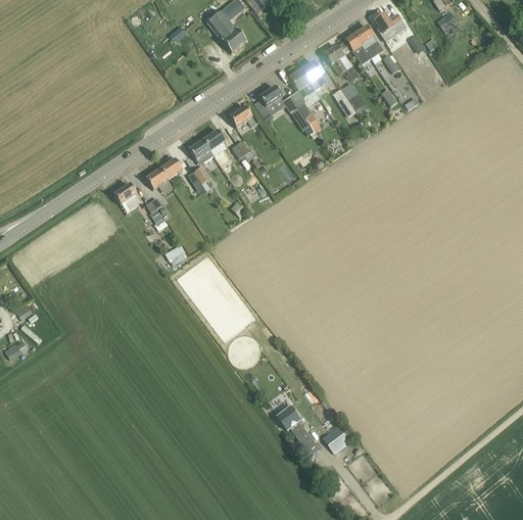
[(229,19),(244,8),(238,0),(235,0),(206,22),(231,52),(246,41),(229,19)]
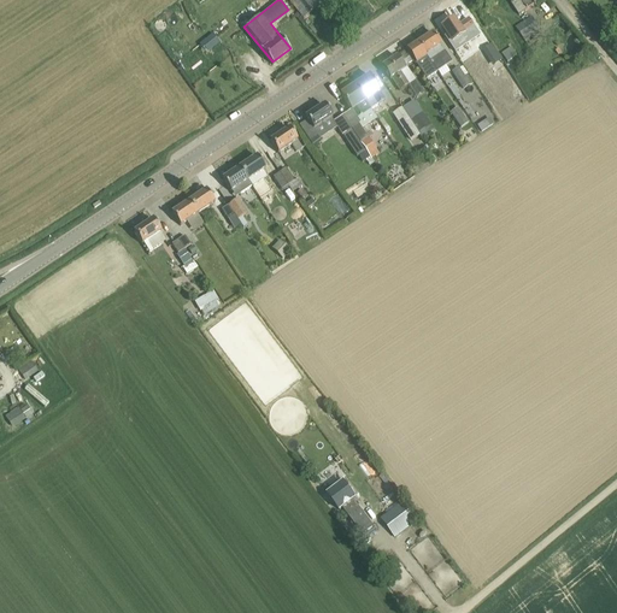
[(292,0),(294,4),(304,16),(323,0),(292,0)]
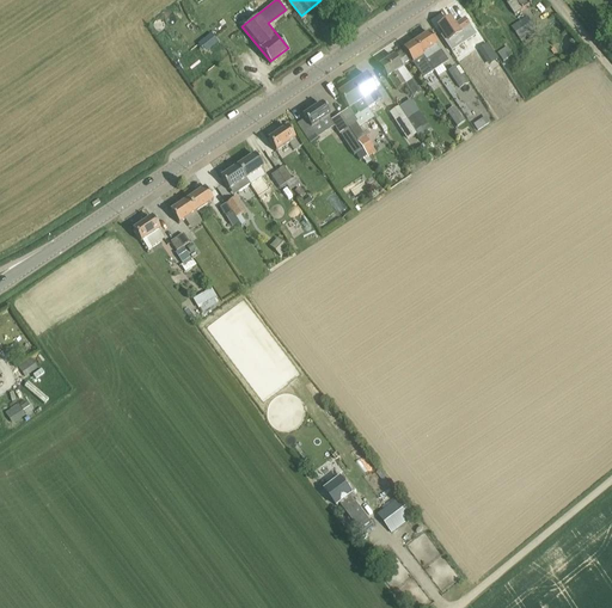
[(514,13),(524,7),(531,2),(532,2),(532,1),(531,0),(509,0),(507,1),(514,13)]
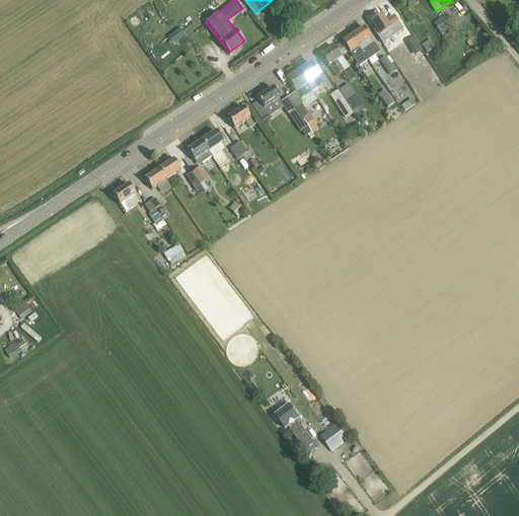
[(431,22),(438,33),(454,23),(447,12),(431,22)]
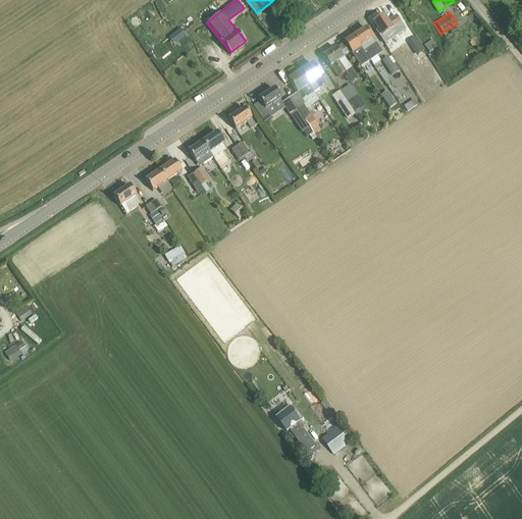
[(399,21),(401,20),(397,13),(387,19),(383,13),(373,20),(382,34),(393,27),(400,22),(399,21)]
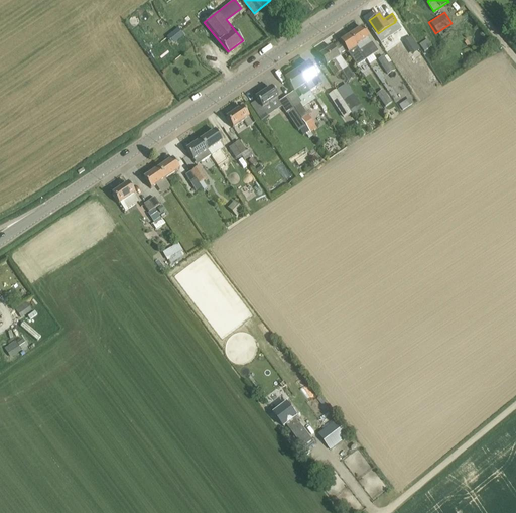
[(363,52),(366,56),(377,48),(373,42),(362,25),(350,33),(363,52)]
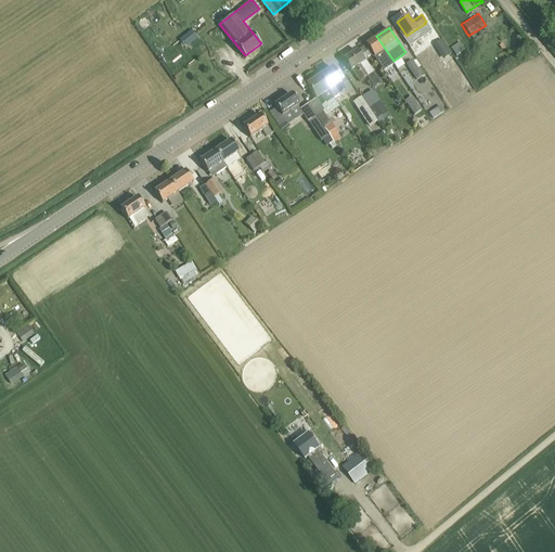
[(366,42),(383,67),(394,61),(390,56),(376,36),(366,42)]
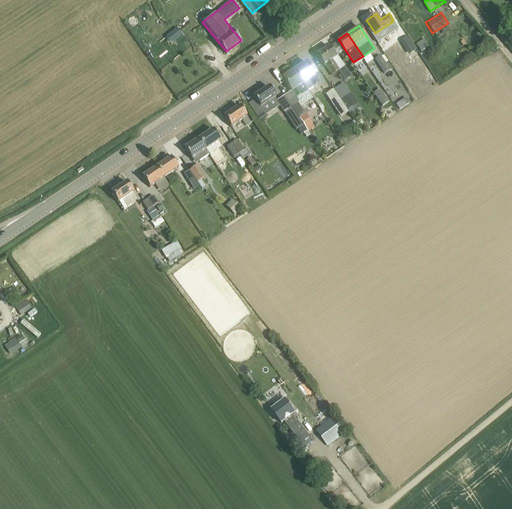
[(407,34),(401,38),(405,45),(412,40),(407,34)]
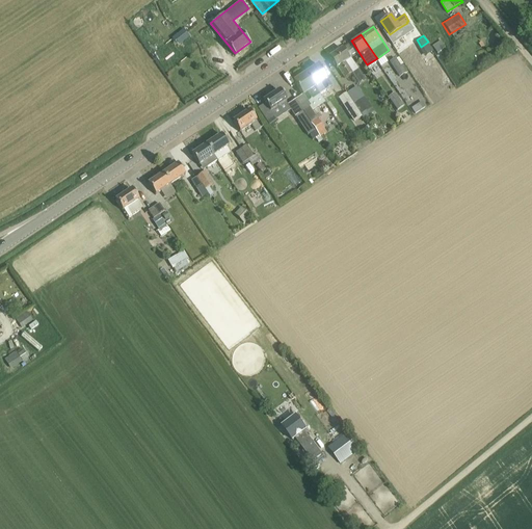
[(437,50),(442,48),(436,41),(432,43),(437,50)]
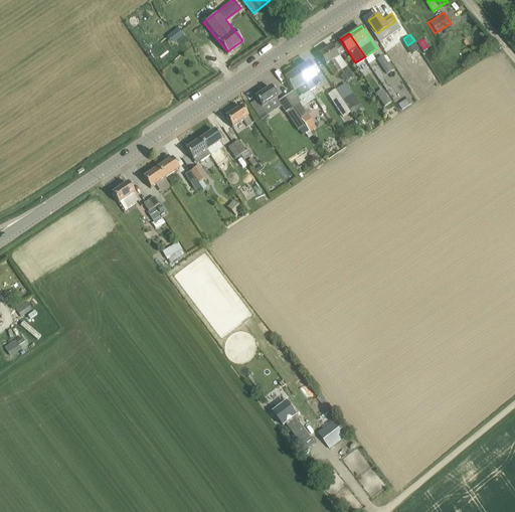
[(334,73),(341,68),(347,64),(340,53),(338,54),(332,44),(319,53),(326,63),(327,62),(334,73)]
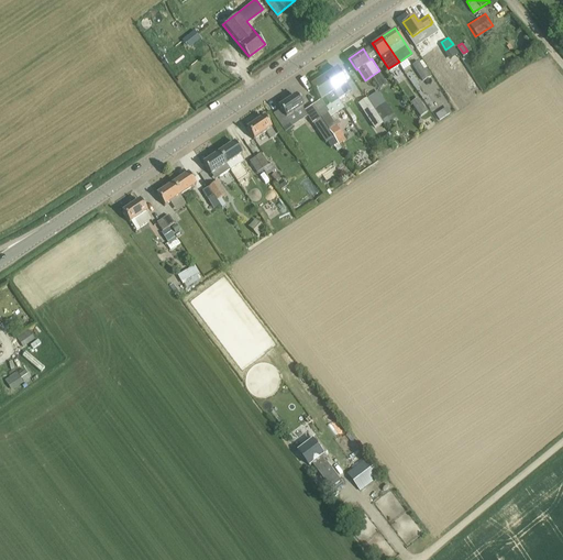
[(422,58),(419,61),(419,59),(412,63),(423,79),(429,75),(424,68),(427,66),(422,58)]
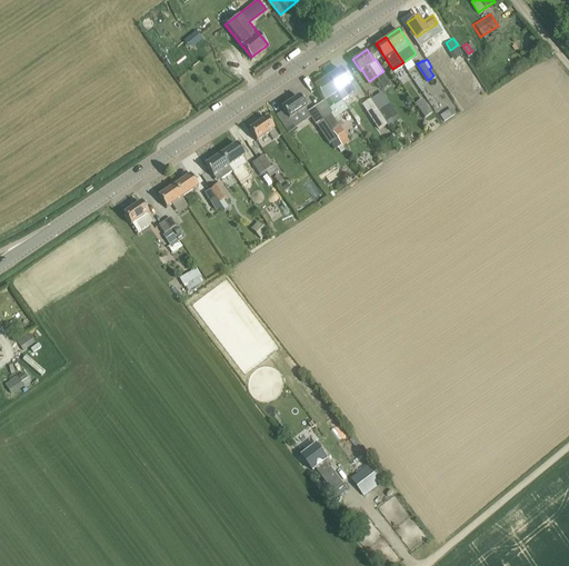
[(338,90),(342,98),(355,89),(350,82),(350,81),(340,67),(327,76),(338,90)]
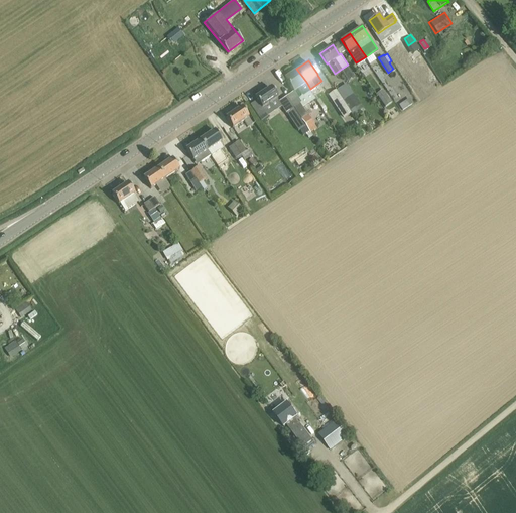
[(296,69),(285,77),(298,97),(300,95),(310,89),(306,82),(296,69)]
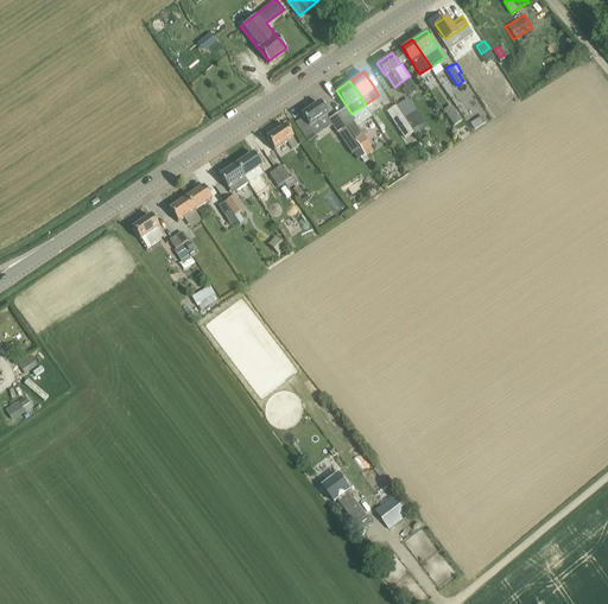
[(409,96),(396,103),(413,129),(416,134),(416,133),(428,126),(409,96)]
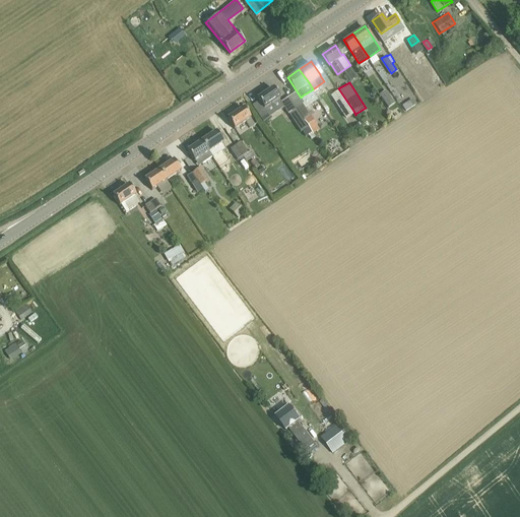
[(257,97),(264,107),(280,97),(273,86),(257,97)]
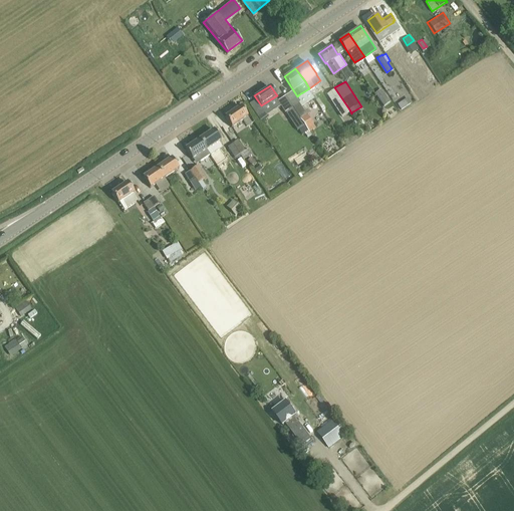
[(374,91),(383,104),(391,100),(380,86),(374,91)]
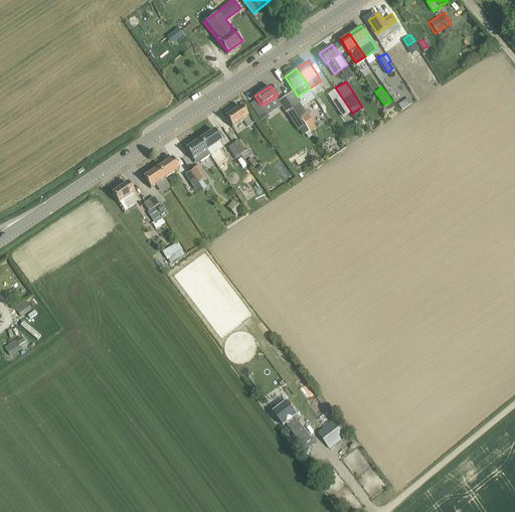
[(343,115),(350,110),(335,88),(329,93),(335,103),(336,104),(343,115)]
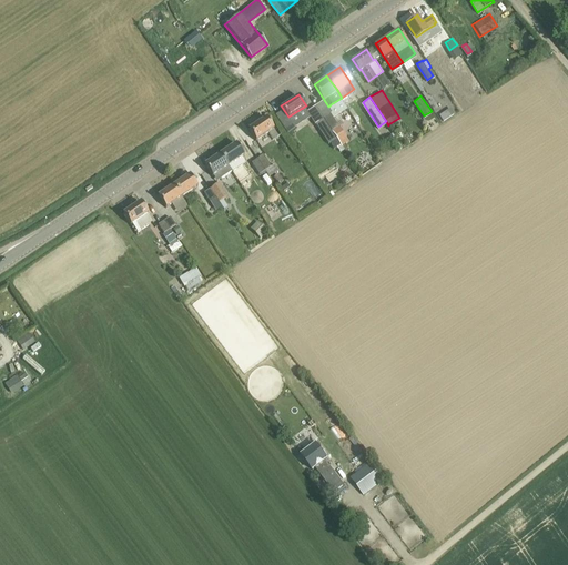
[(438,112),(443,120),(452,114),(446,107),(438,112)]
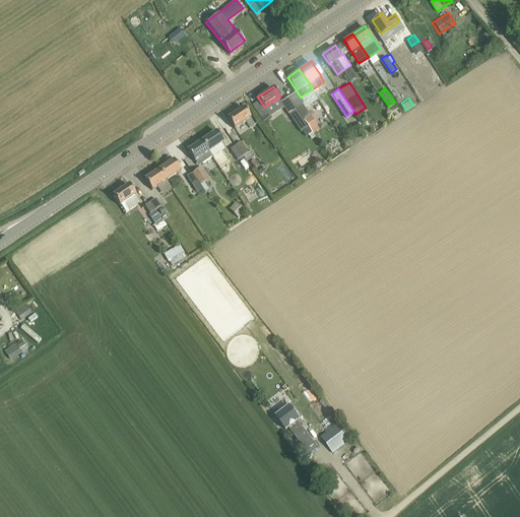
[(312,130),(312,129),(318,125),(315,121),(313,119),(315,118),(318,116),(314,110),(309,113),(303,103),(296,107),(311,129),(312,130)]
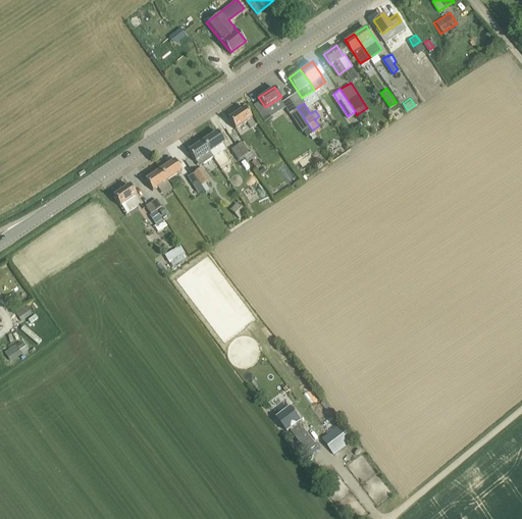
[(236,127),(237,126),(248,120),(252,125),(256,123),(245,106),(228,117),(230,120),(231,121),(236,127)]
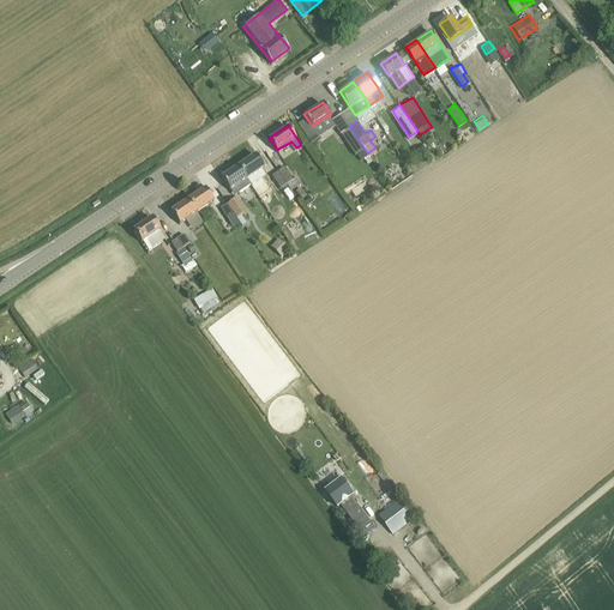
[(361,156),(367,152),(349,126),(341,132),(355,153),(357,151),(361,156)]
